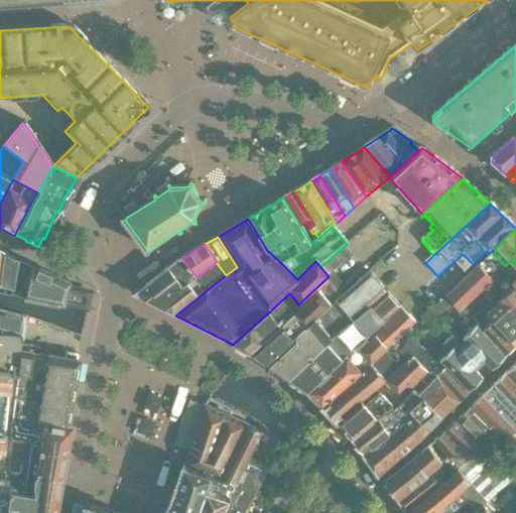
[(2,254),(0,270),(0,293),(10,296),(16,260),(2,254)]
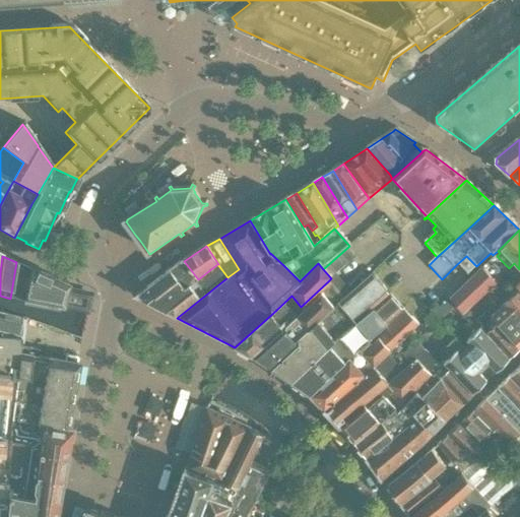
[(466,256),(457,264),(467,275),(476,266),(466,256)]
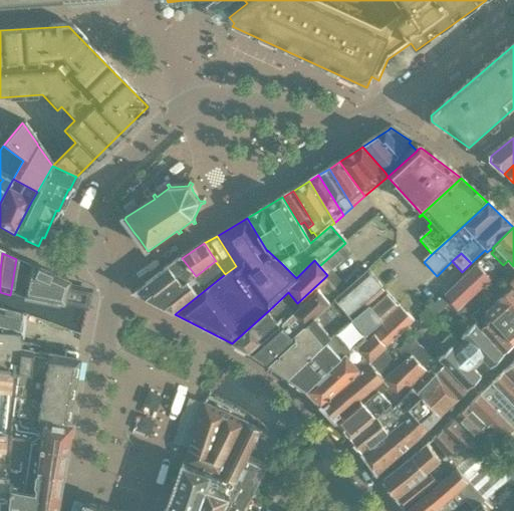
[(491,253),(476,268),(489,282),(501,271),(505,268),(503,265),(491,253)]
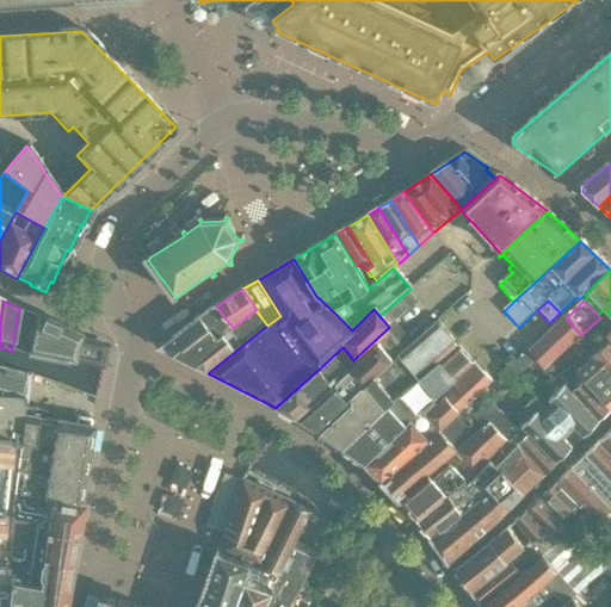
[(201,319),(161,348),(208,373),(267,326),(260,316),(255,310),(233,328),(216,307),(201,319)]
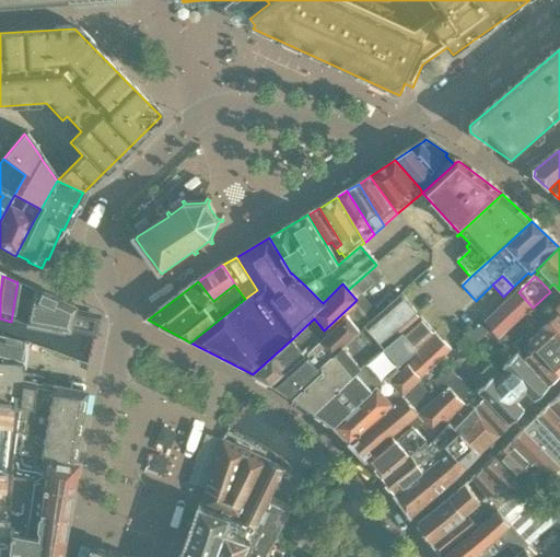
[(18,282),(11,322),(24,324),(32,289),(18,282)]
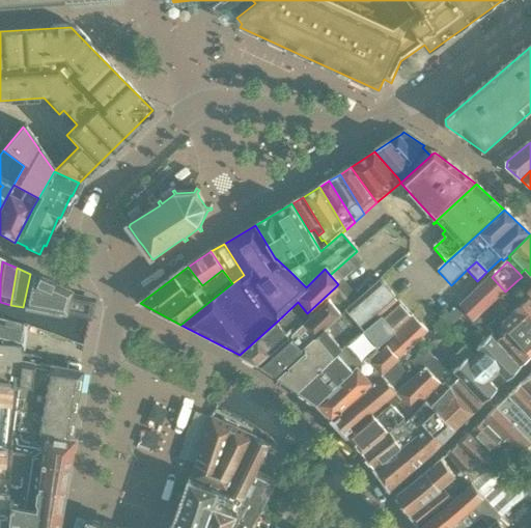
[(522,277),(518,280),(523,285),(530,277),(530,275),(525,269),(520,274),(522,277)]
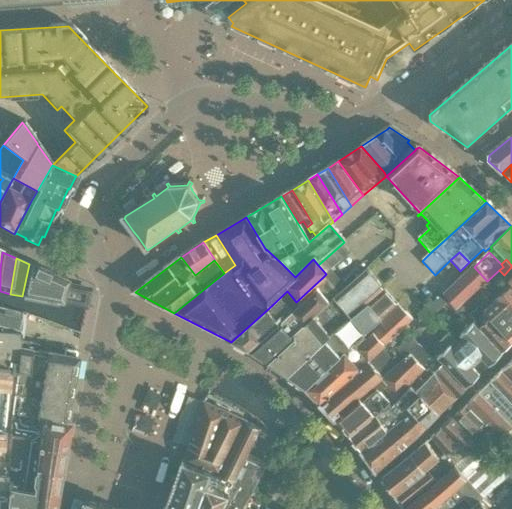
[(29,264),(22,296),(34,299),(33,304),(58,309),(59,304),(61,304),(61,301),(65,289),(67,281),(29,264)]
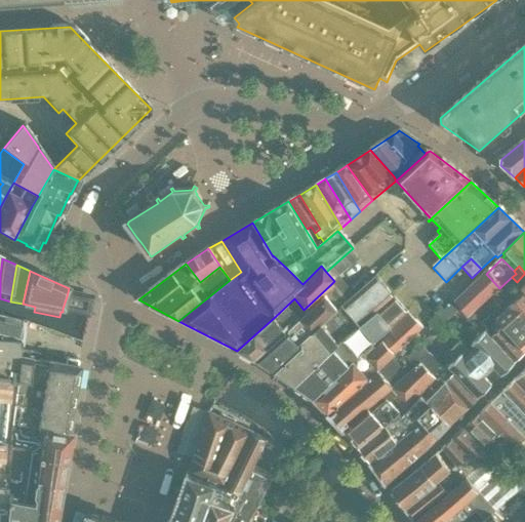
[(486,274),(470,289),(483,304),(499,288),(486,274)]
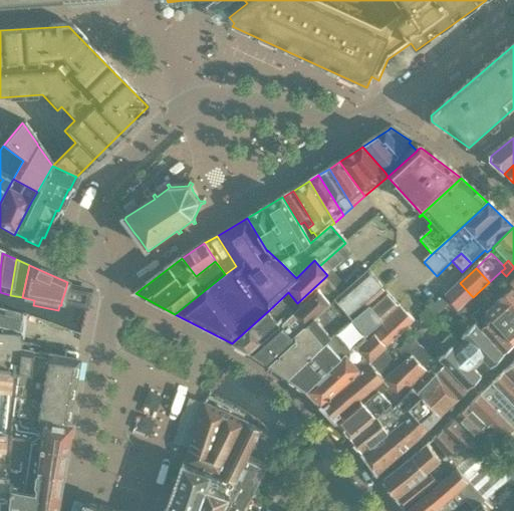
[(298,339),(268,366),(288,378),(334,335),(352,321),(352,320),(384,292),(367,272),(347,290),(340,296),(332,303),(330,305),(295,336),(298,339)]
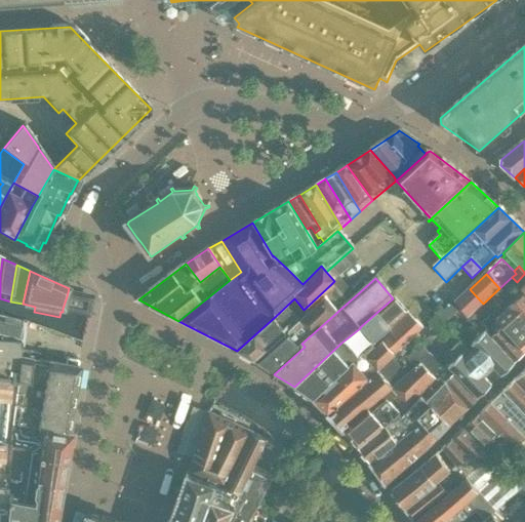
[(238,350),(237,351),(254,361),(298,320),(307,313),(324,296),(337,312),(339,310),(348,303),(333,287),(331,284),(304,310),(294,298),(276,316),(238,350)]
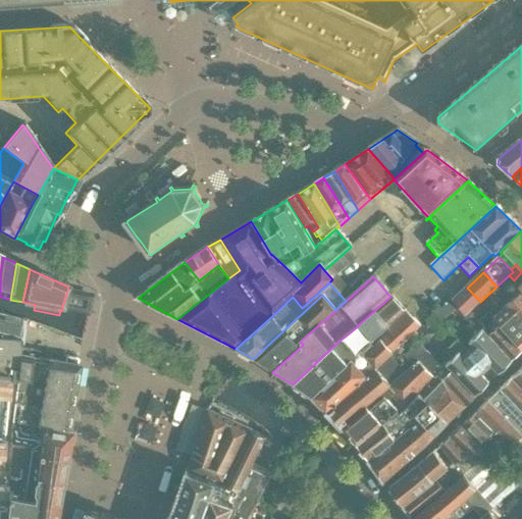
[(467,288),(452,303),(465,317),(478,305),(480,302),(467,288)]
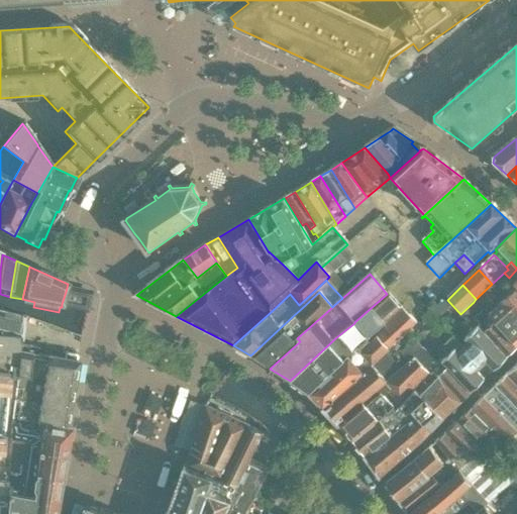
[(516,291),(502,304),(516,319),(516,291)]
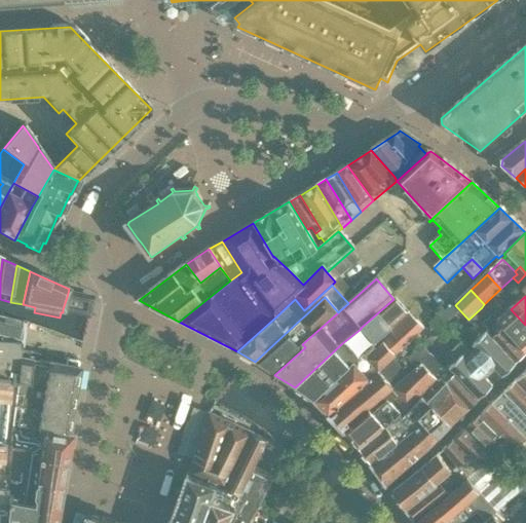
[(63,309),(63,312),(87,316),(90,302),(67,297),(63,309)]
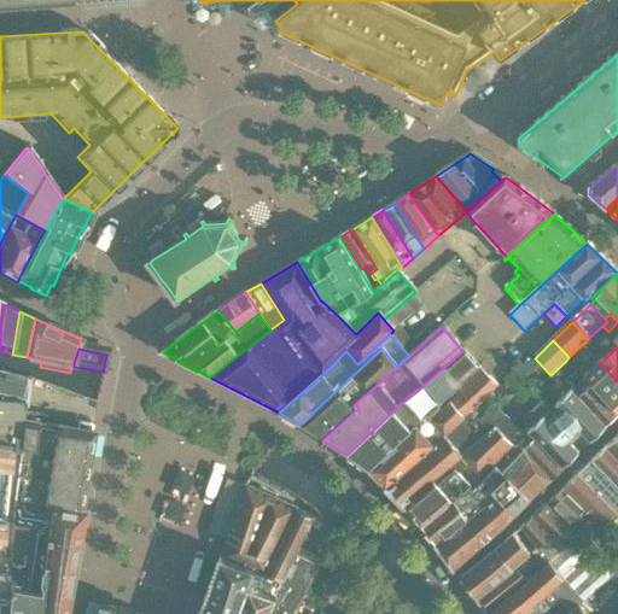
[(351,376),(299,425),(322,440),(359,408),(355,404),(397,367),(382,349),(361,368),(351,376)]
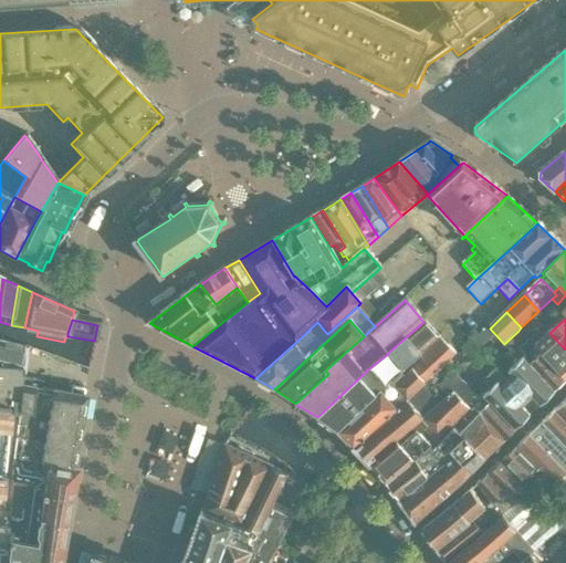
[(368,369),(317,417),(337,431),(421,356),(439,340),(423,322),(388,353),(388,354),(368,369)]
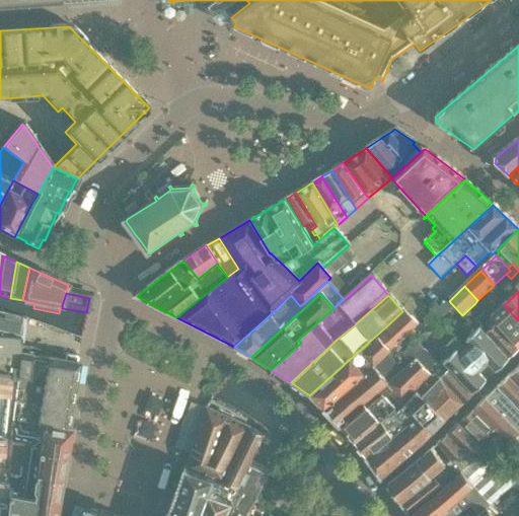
[(433,315),(438,321),(451,309),(446,303),(433,315)]
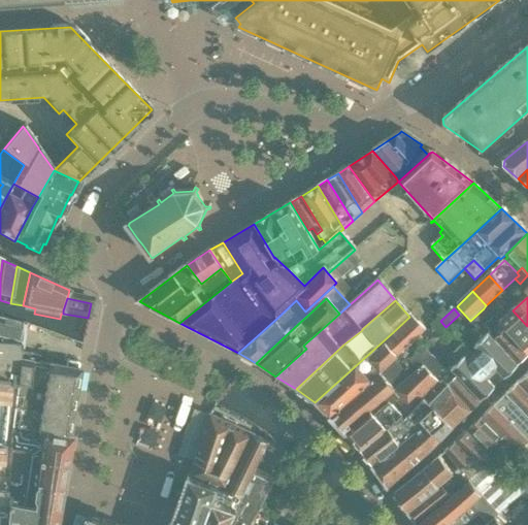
[(527,326),(513,310),(498,323),(505,331),(527,354),(527,326)]
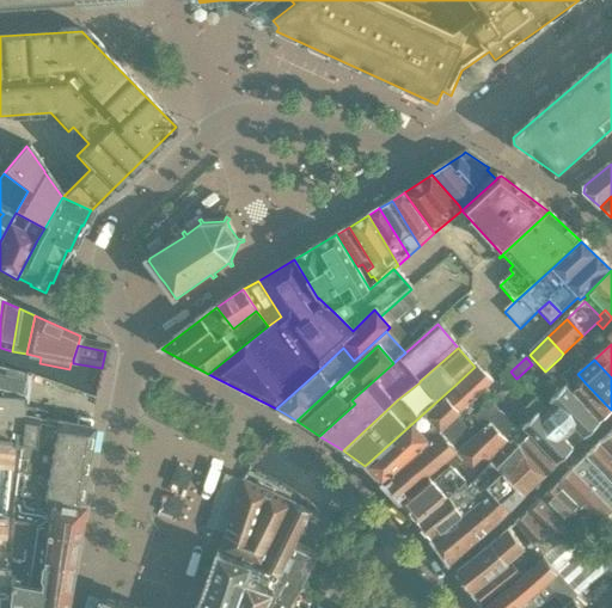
[(456,385),(365,466),(383,484),(440,434),(456,419),(494,385),(493,384),(475,367),(456,385)]
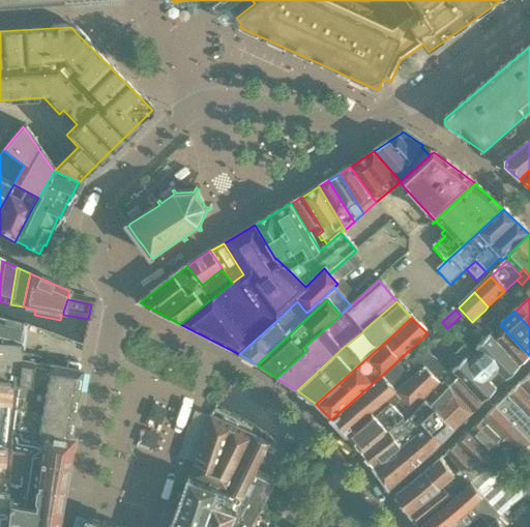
[(3,526),(3,524),(4,513),(4,498),(6,470),(7,448),(9,432),(19,354),(20,355),(21,347),(22,333),(0,328),(0,526),(3,526)]
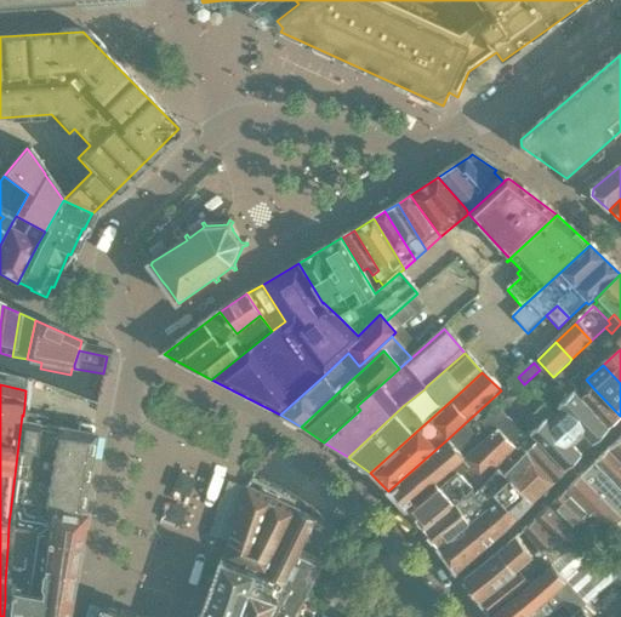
[(620,416),(594,389),(581,403),(609,432),(620,420),(620,416)]
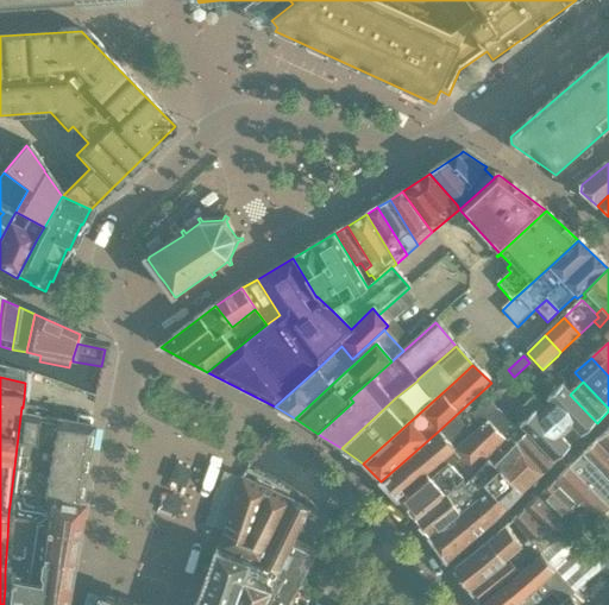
[(552,404),(546,410),(566,434),(572,428),(582,438),(597,423),(570,395),(563,386),(547,401),(552,404)]
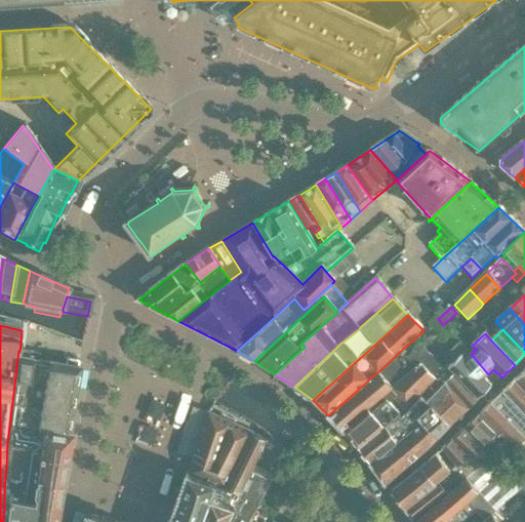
[(377,372),(328,415),(344,431),(431,356),(430,355),(430,356),(421,347),(404,362),(407,366),(407,368),(402,373),(391,360),(377,372)]
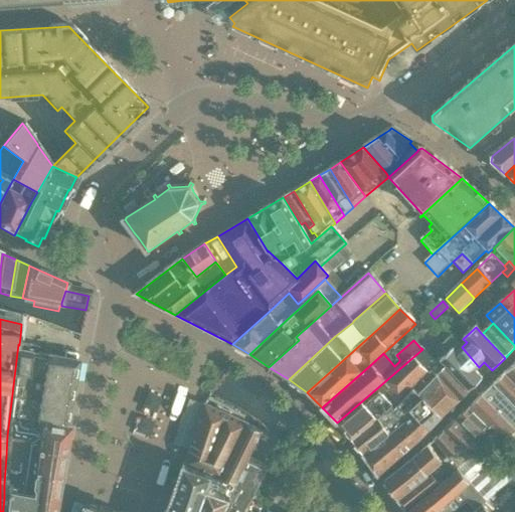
[(18,344),(10,416),(66,428),(78,361),(76,361),(76,357),(75,355),(66,353),(64,354),(63,358),(37,354),(38,348),(19,345),(18,344)]
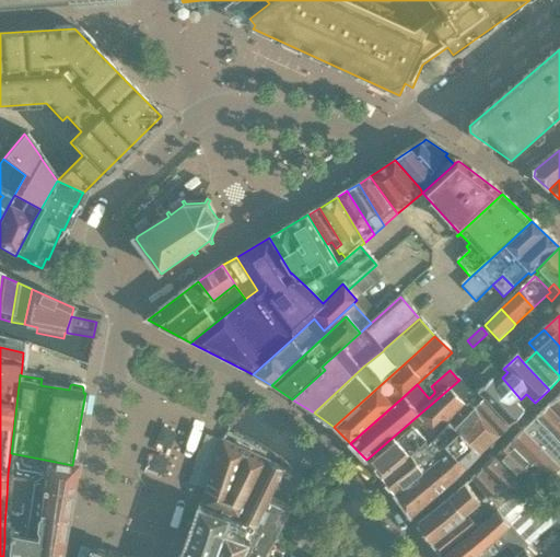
[(492,380),(479,393),(511,426),(524,414),(515,404),(521,399),(502,378),(497,383),(492,380)]
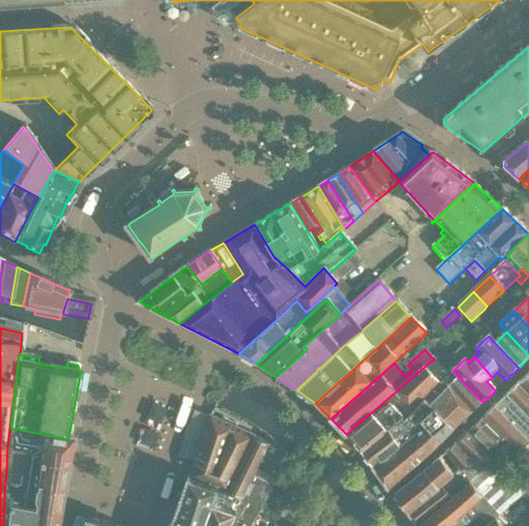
[(346,434),(345,434),(361,452),(362,454),(402,422),(403,422),(414,409),(423,401),(432,390),(441,380),(447,373),(434,359),(346,434)]
